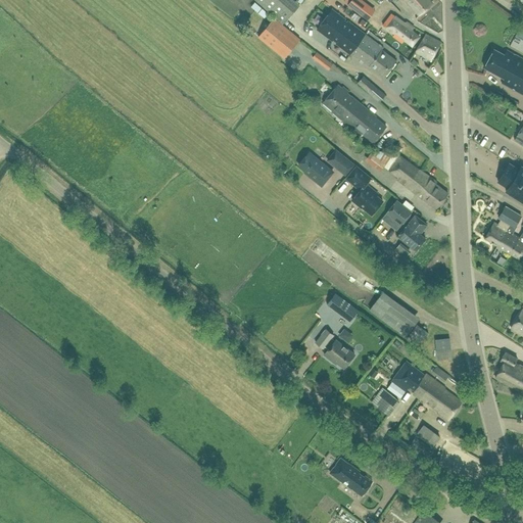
[(344,0),(343,2),(347,4),(346,5),(357,12),(365,2),(362,0),(344,0)]
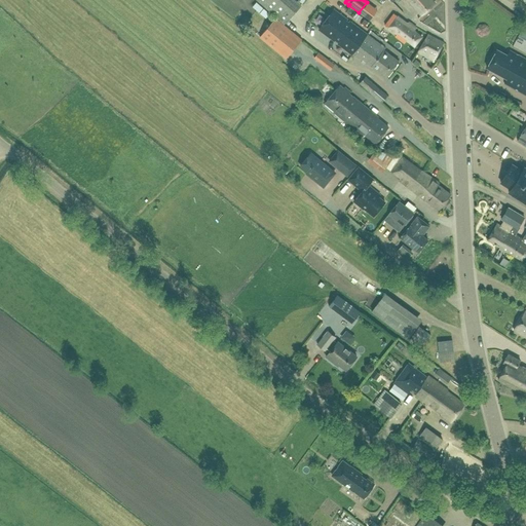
[(406,0),(421,15),(435,3),(431,0),(406,0)]
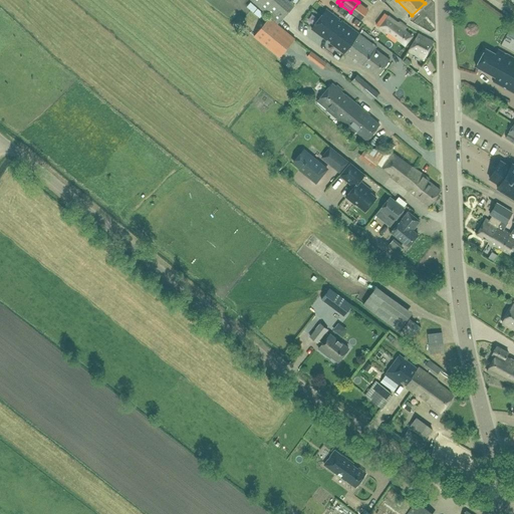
[(264,13),(251,2),(246,6),(260,18),(264,13)]
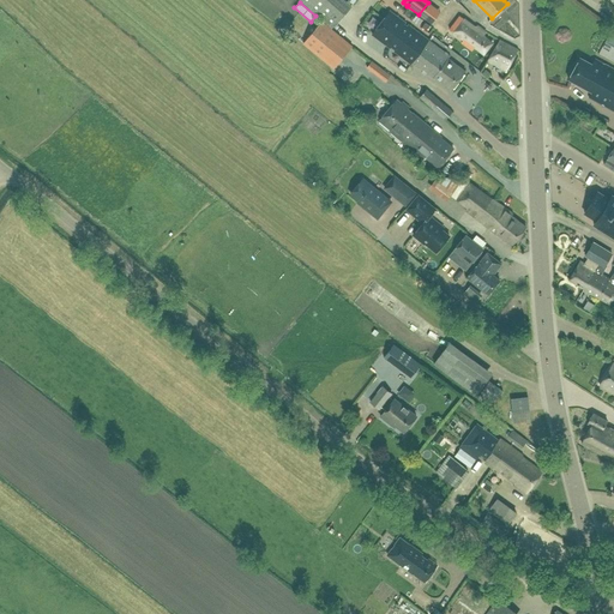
[(395,52),(411,64),(428,40),(408,24),(407,26),(404,24),(405,23),(390,11),(372,35),(390,48),(391,46),(396,49),(395,52)]
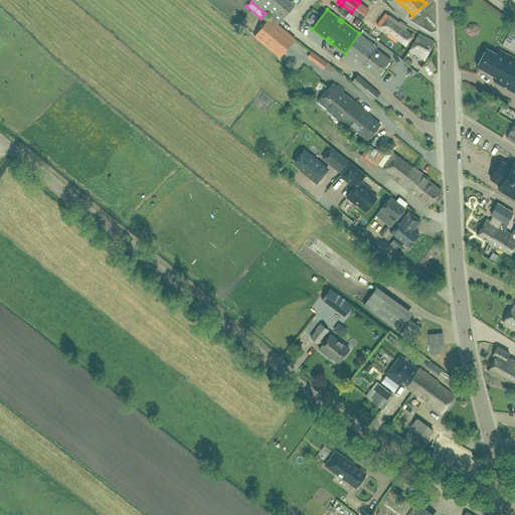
[(389,18),(384,14),(377,23),(381,26),(385,30),(388,32),(386,35),(395,42),(397,40),(405,45),(412,36),(405,31),(407,27),(401,22),(398,24),(389,18)]
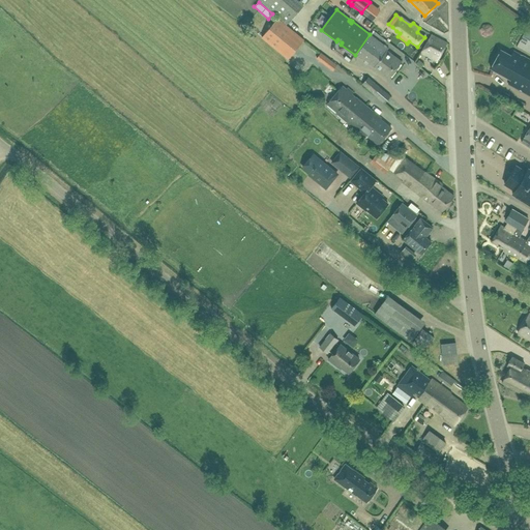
[(261,37),(265,41),(288,60),(299,46),(304,40),(277,18),(261,37)]
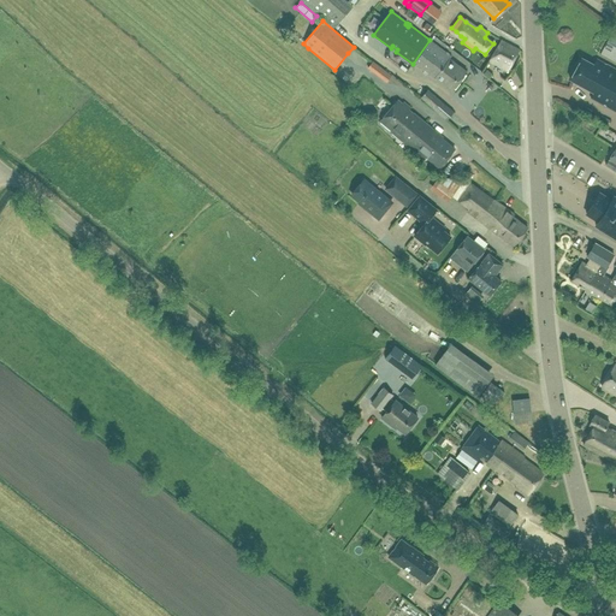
[(451,90),(466,71),(449,59),(451,57),(430,40),(413,64),(433,80),(434,78),(451,90)]
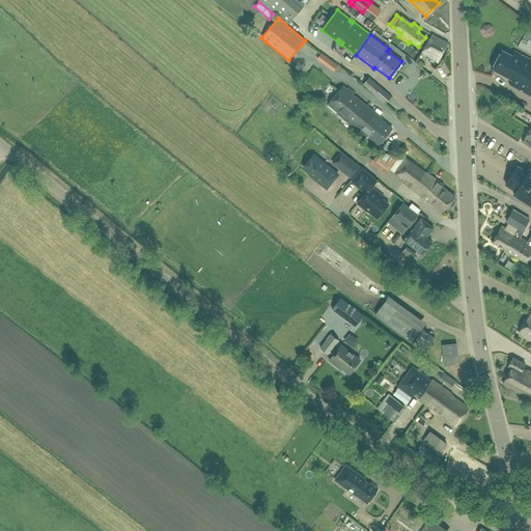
[(438,60),(446,44),(431,35),(422,53),(438,60)]
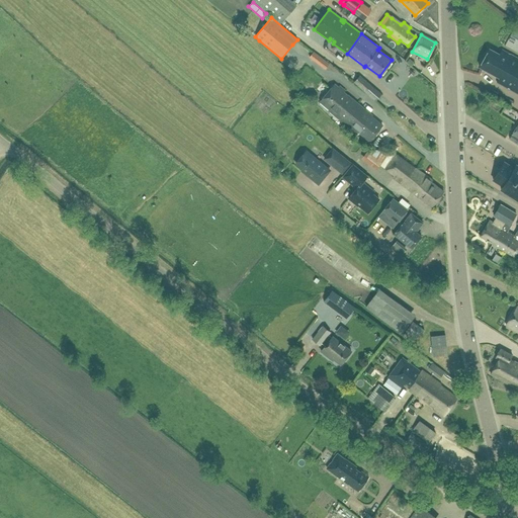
[(295,41),(292,50),(298,53),(301,45),(295,41)]
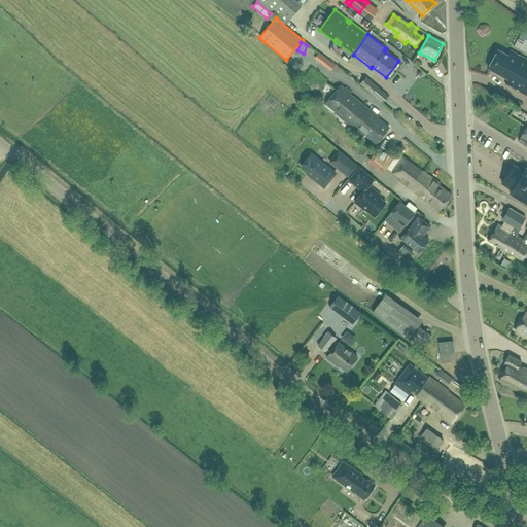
[(507,56),(497,49),(487,68),(507,79),(505,83),(526,96),(526,95),(526,60),(511,50),(507,56)]
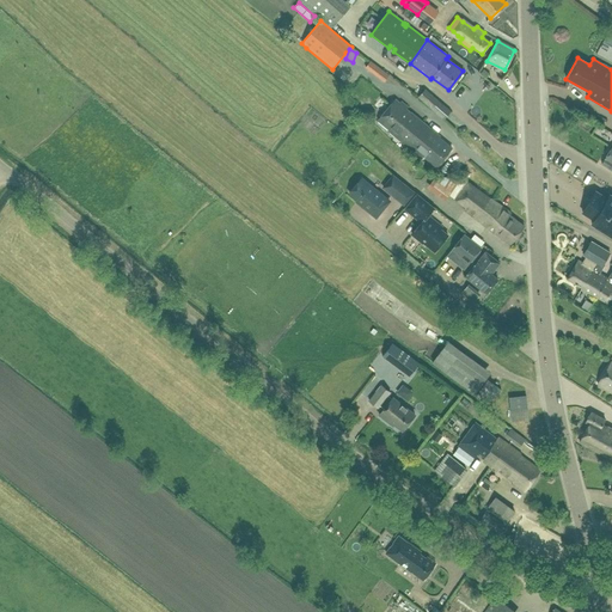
[(389,75),(369,61),(365,68),(384,83),(389,75)]
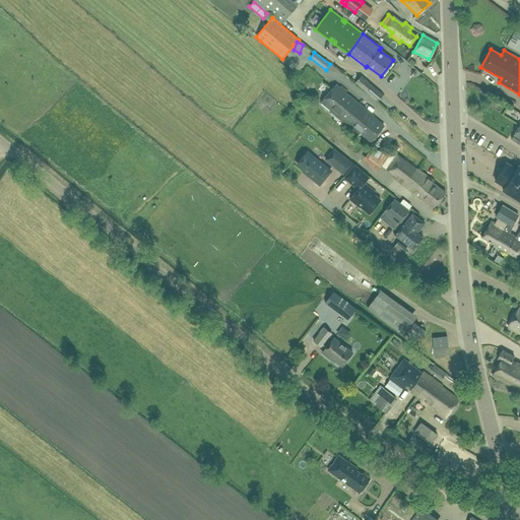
[(377,102),(383,94),(362,76),(355,82),(371,96),(377,102)]
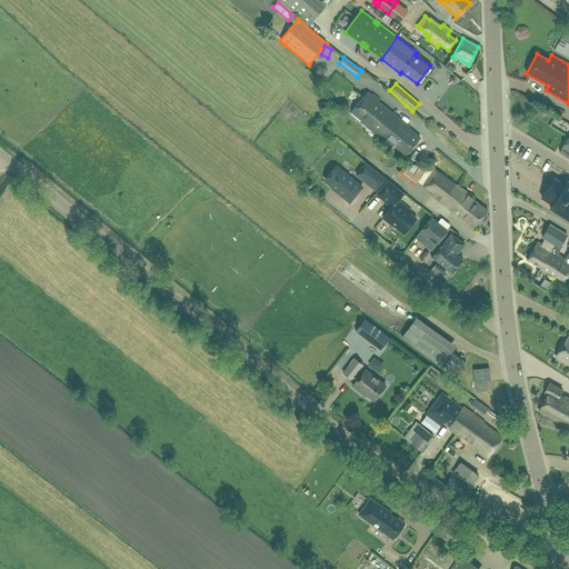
[(377,110),(372,107),(378,101),(367,91),(349,112),(392,147),(393,145),(406,155),(419,138),(382,107),(377,110)]
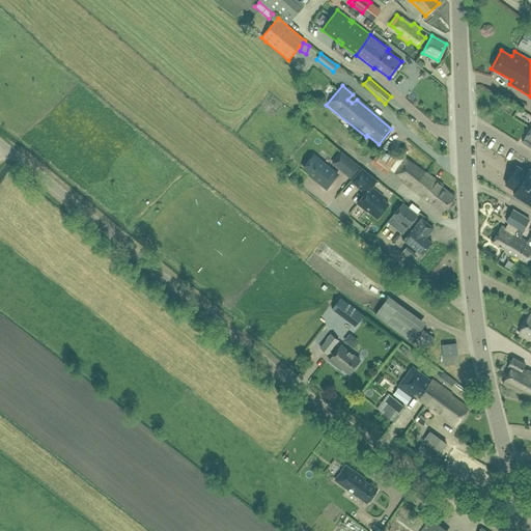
[(530,127),(530,128),(522,142),(527,145),(530,147),(530,127)]
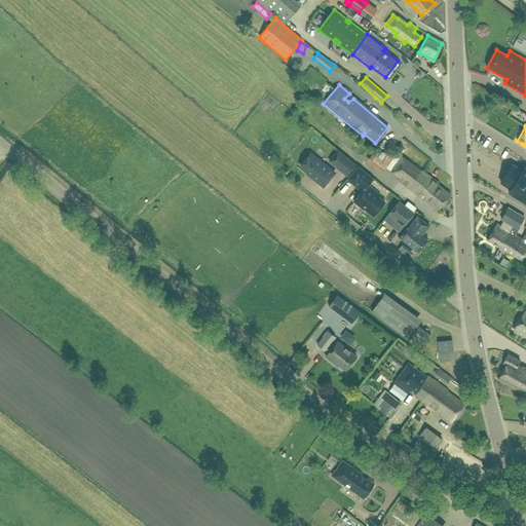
[(328,161),(347,178),(357,165),(338,150),(328,161)]
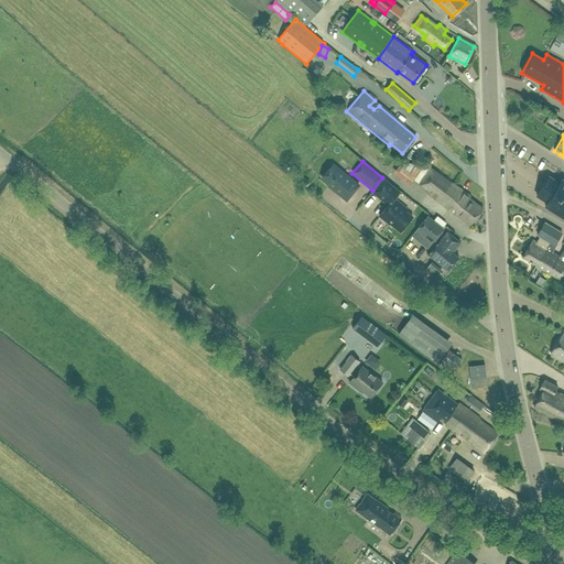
[(349,196),(358,186),(333,164),(322,179),(334,188),(333,190),(340,196),(345,192),(349,196)]
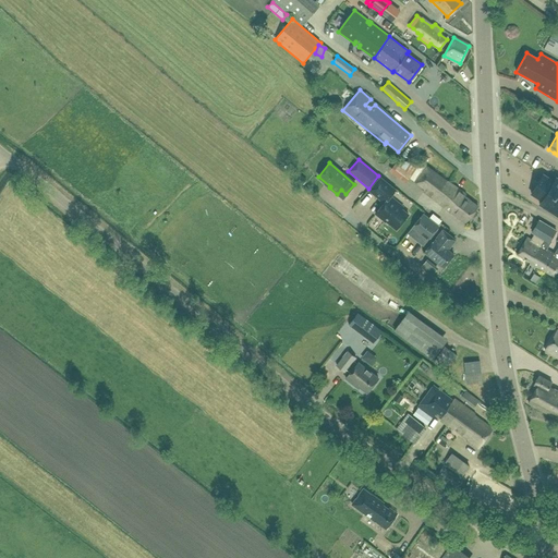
[(423,192),(438,203),(451,185),(448,182),(447,183),(425,167),(416,165),(408,177),(414,181),(412,183),(417,187),(420,186),(424,190),(423,192)]
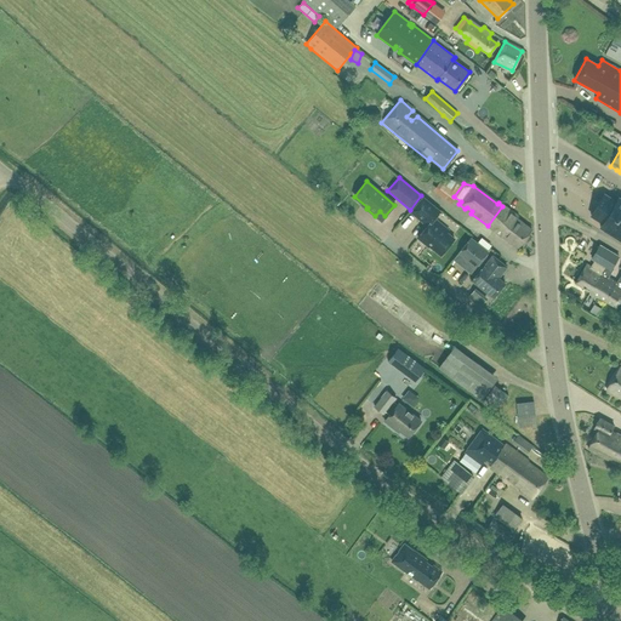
[(330,193),(326,198),(337,206),(342,203),(330,193)]
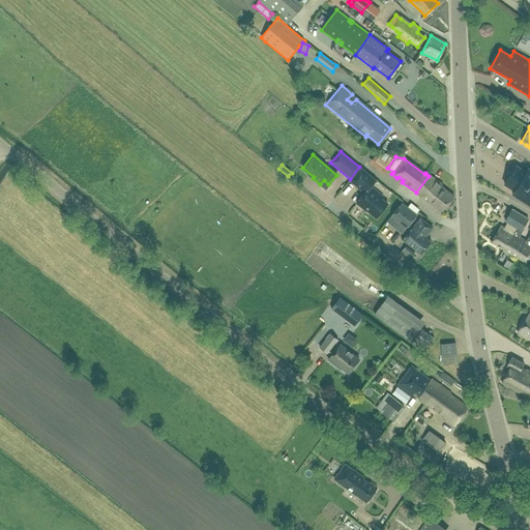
[(526,172),(516,166),(504,184),(514,190),(512,194),(529,205),(529,170),(528,169),(526,172)]
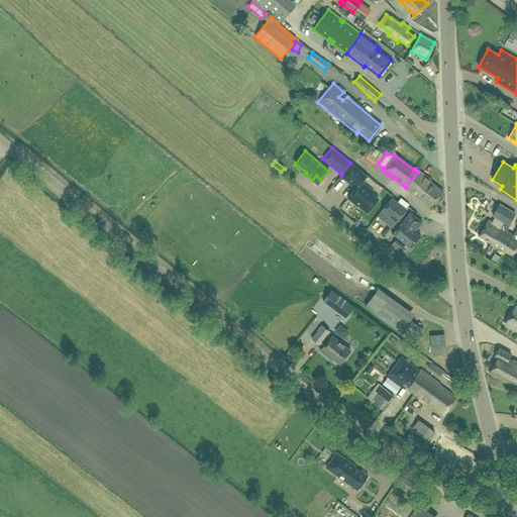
[(367,214),(378,200),(371,195),(373,193),(359,183),(365,177),(350,166),(340,178),(353,188),(351,191),(352,193),(347,200),(356,207),(356,206),(367,214)]
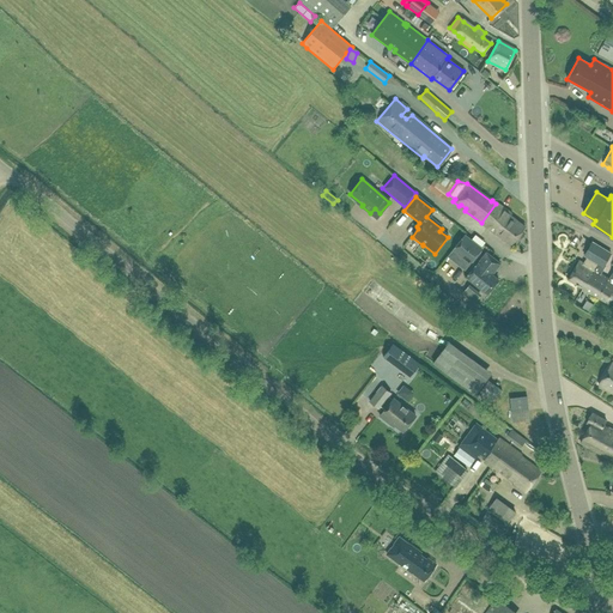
[(510,216),(511,213),(496,204),(481,223),(510,244),(525,226),(510,216)]
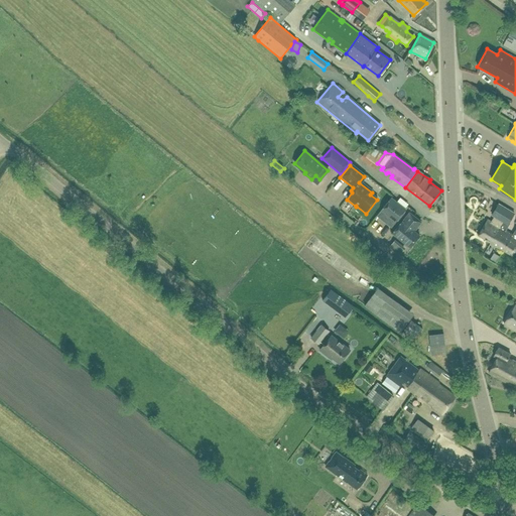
[(382,210),(395,221),(404,210),(391,199),(382,210)]
